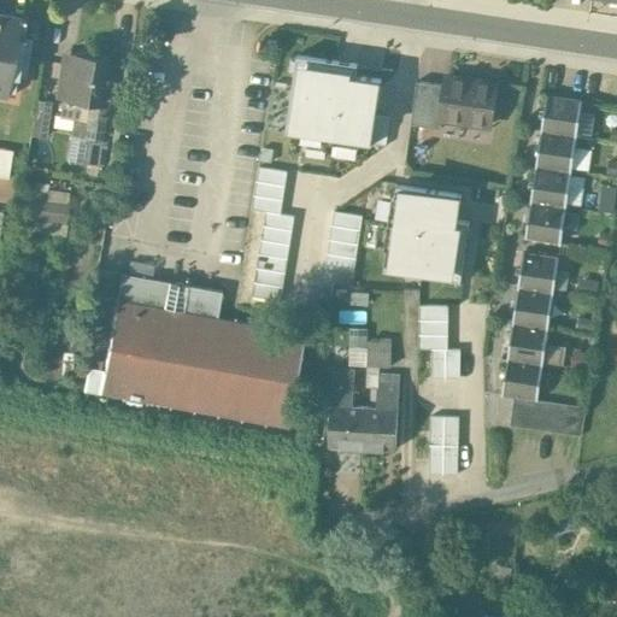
[(0,93),(5,94),(7,75),(16,76),(25,78),(25,74),(31,39),(23,37),(13,36),(17,17),(0,15),(0,93)]
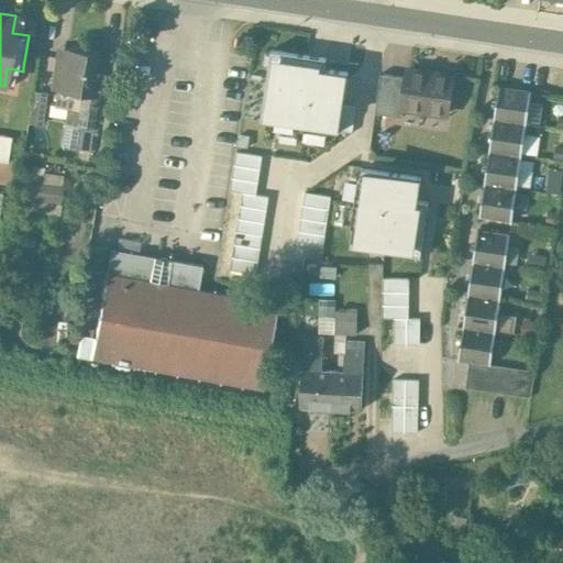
[(23,17),(15,15),(12,33),(21,34),(23,17)]
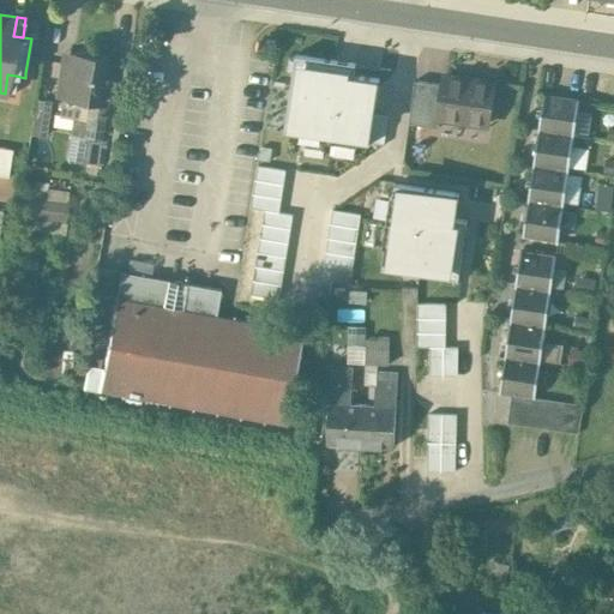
[(112,61),(70,54),(68,62),(64,90),(62,97),(90,102),(85,132),(100,134),(112,61)]
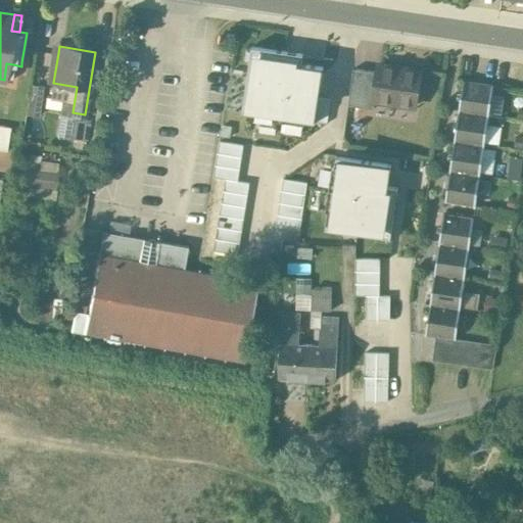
[(250,46),(241,109),(312,119),(319,66),(303,64),(304,53),(250,46)]
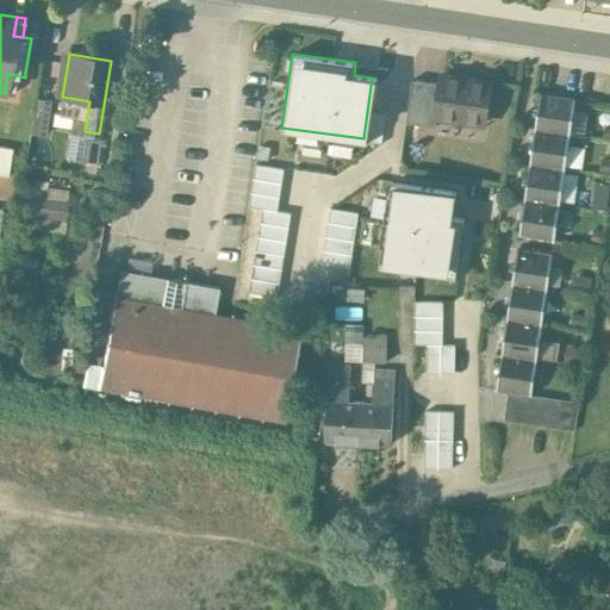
[(68,62),(60,61),(56,88),(63,89),(68,62)]
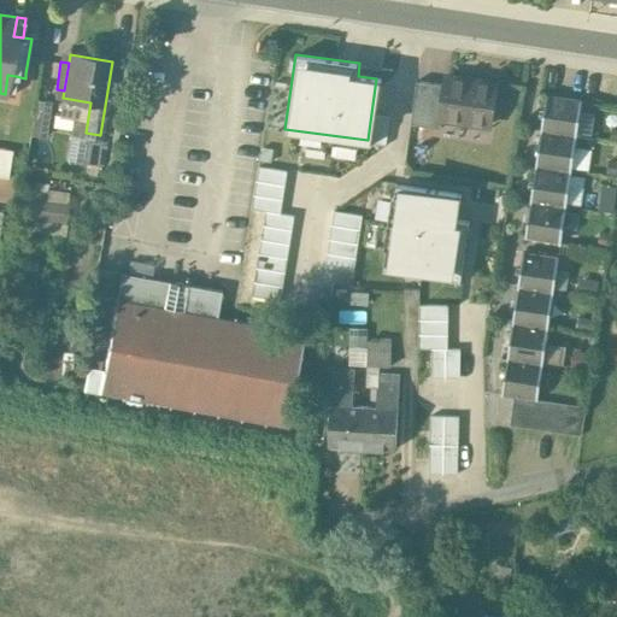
[(16,76),(7,75),(5,94),(13,95),(16,76)]
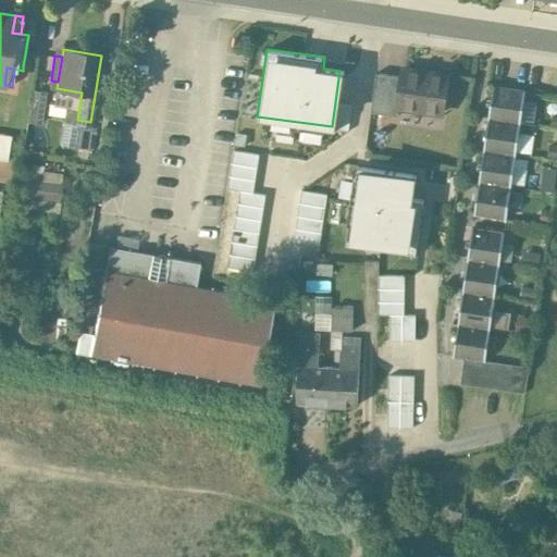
[(446,75),(404,69),(403,77),(398,108),(399,108),(441,113),(446,75)]
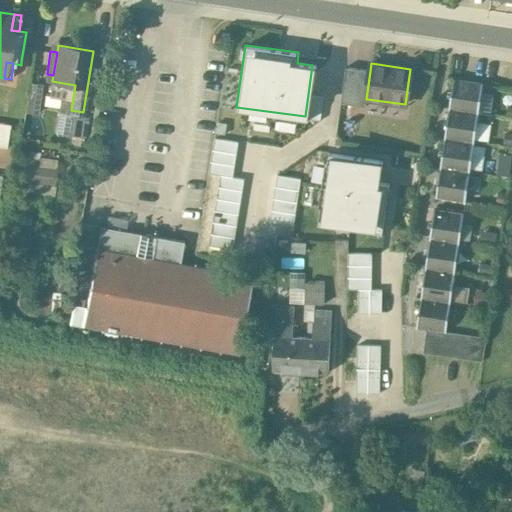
[(370,71),(346,67),(341,103),(366,107),(367,99),(366,99),(370,71)]
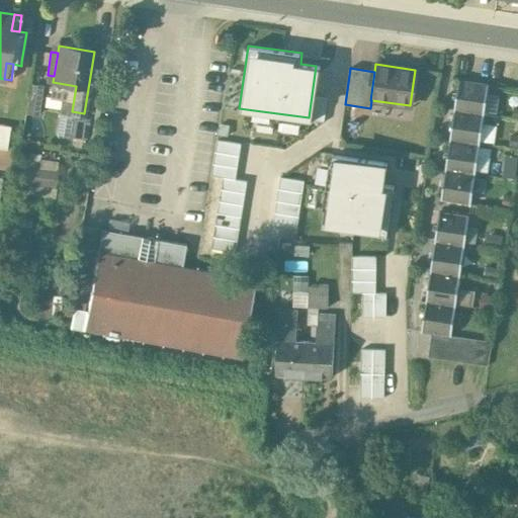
[(489,84),(458,80),(454,109),(484,114),(489,84)]
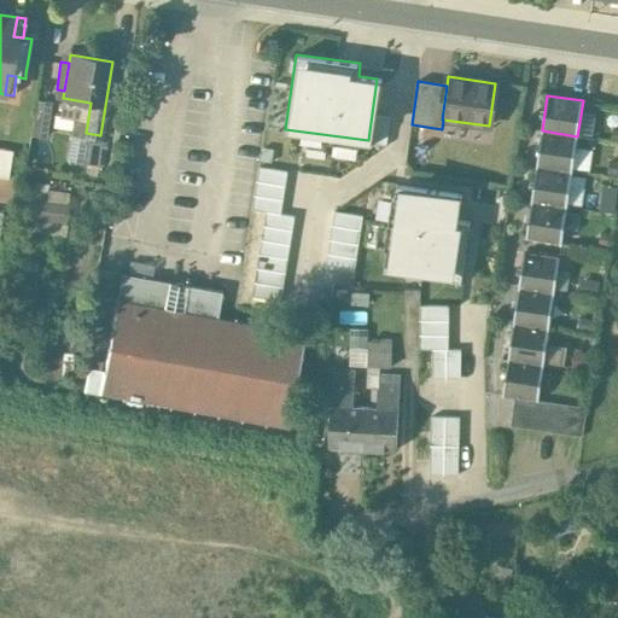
[(86,133),(74,130),(70,156),(97,159),(100,135),(86,133)]
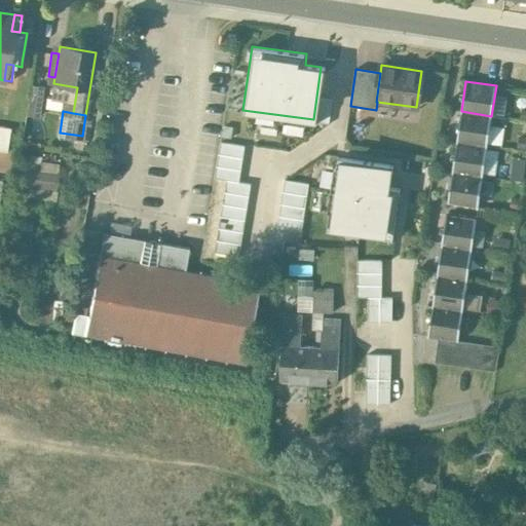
[(491,116),(461,111),(456,142),(487,146),(491,116)]
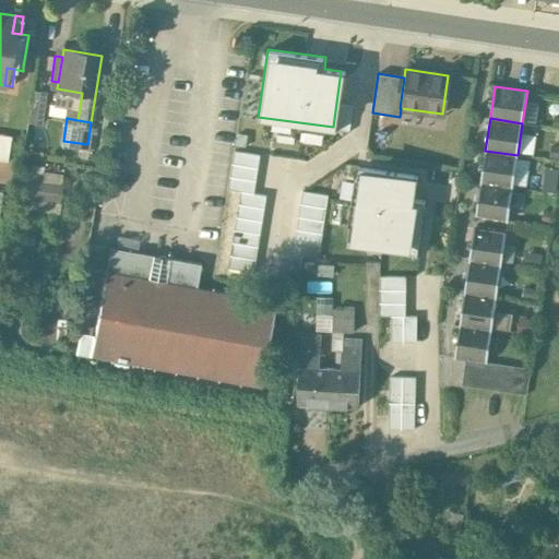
[(0,161),(11,163),(15,138),(0,134),(0,161)]
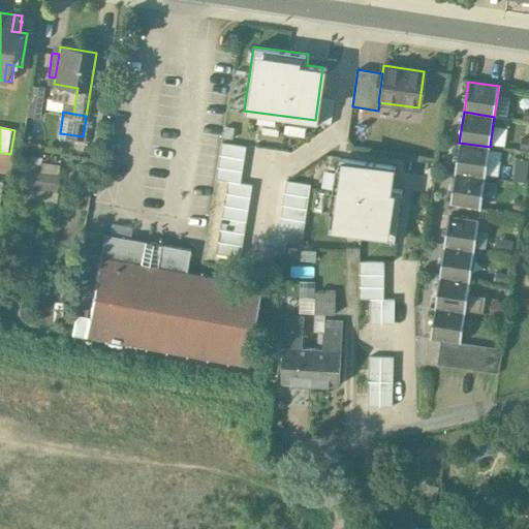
[(219,156),(244,160),(246,147),(221,143),(219,156)]
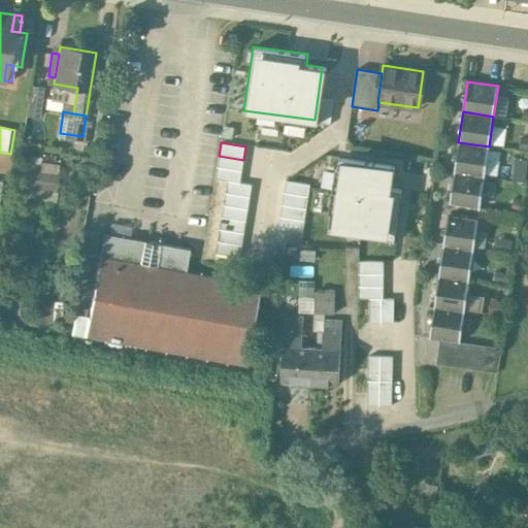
[(489,146),(458,142),(454,172),(485,177),(489,146)]
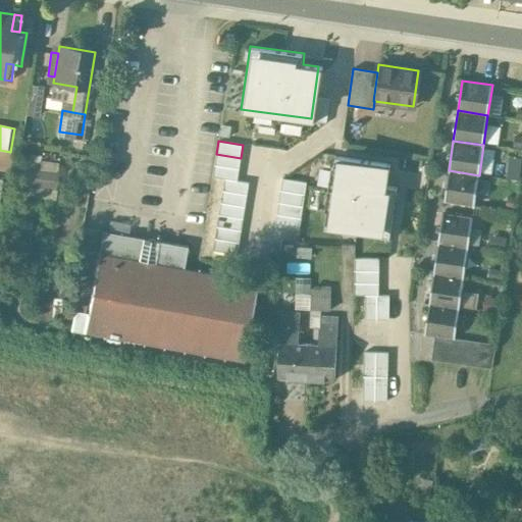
[(394,161),(332,153),(322,228),(393,239),(399,187),(389,186),(394,161)]
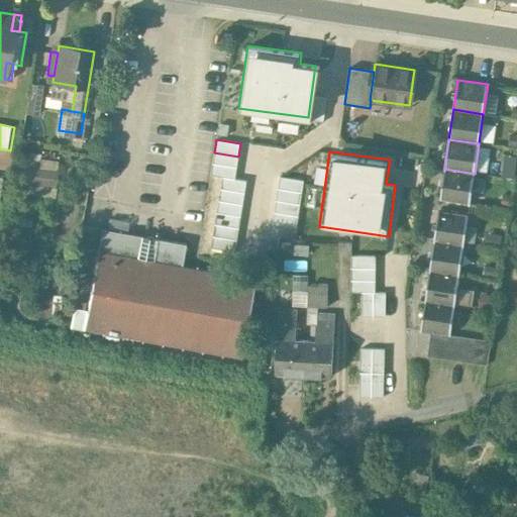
[(212,163),(236,167),(238,157),(214,152),(212,163)]
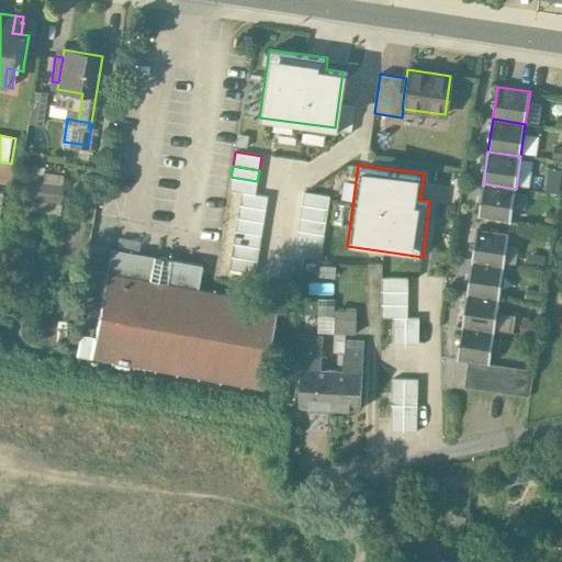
[(558,190),(560,168),(548,167),(546,189),(558,190)]
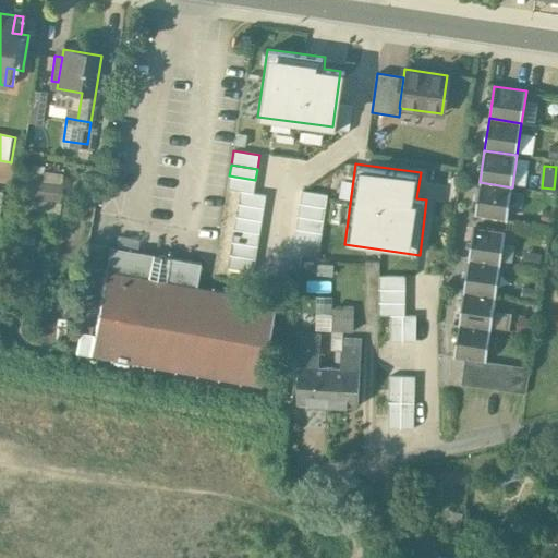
[(41,177),(32,176),(28,197),(49,201),(51,185),(40,183),(41,177)]
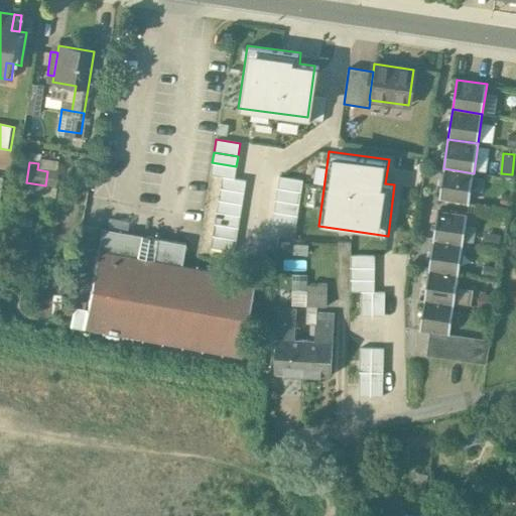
[(212,162),(210,174),(223,176),(234,178),(236,166),(212,162)]
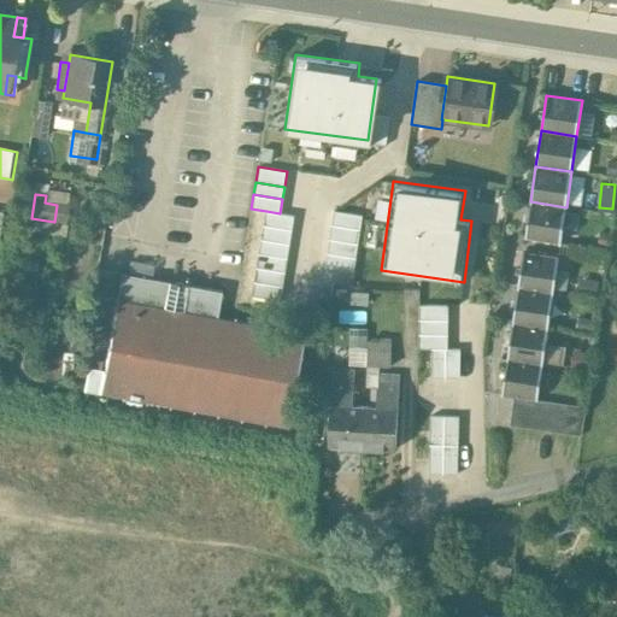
[(566,207),(530,201),(526,238),(560,242),(566,207)]
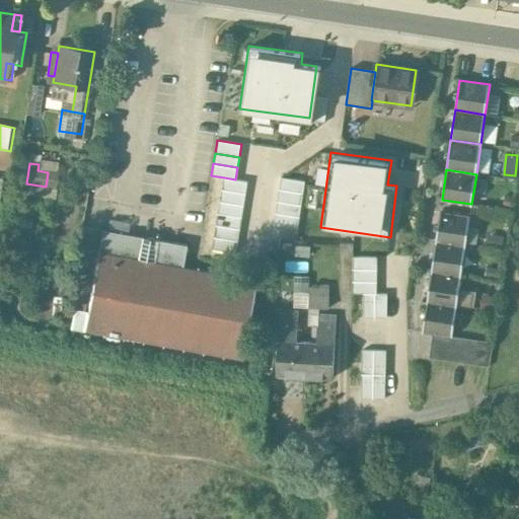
[(282,176),(279,190),(304,194),(306,180),(282,176)]
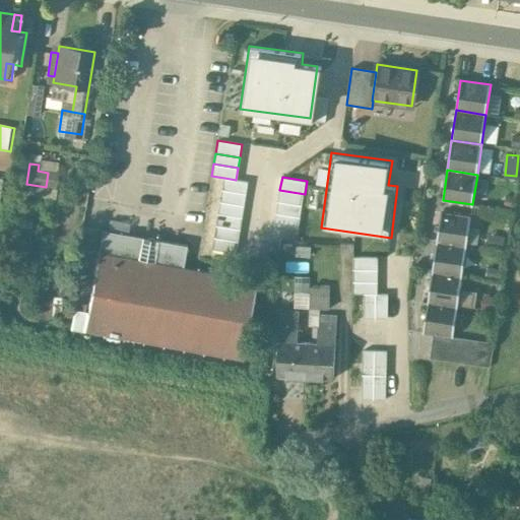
[(236,180),(224,178),(222,190),(247,194),(249,182),(236,180)]
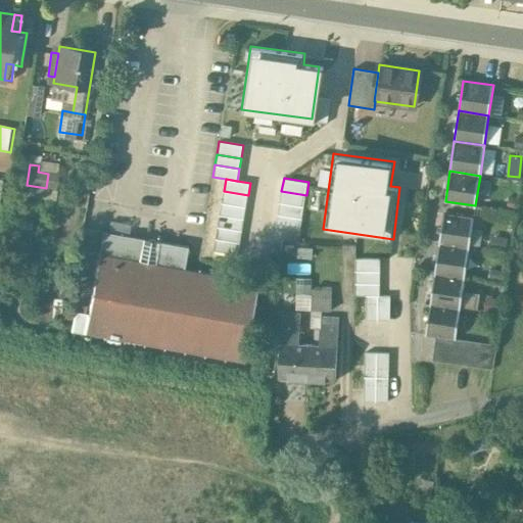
[(248,195),(224,191),(221,204),(233,206),(245,208),(248,195)]
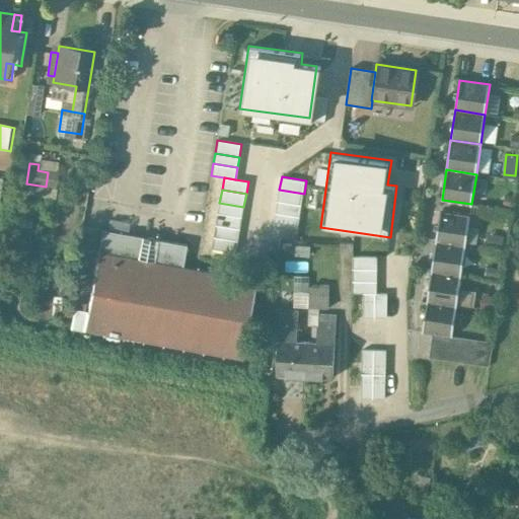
[(277,202),(302,206),(304,194),(279,190),(277,202)]
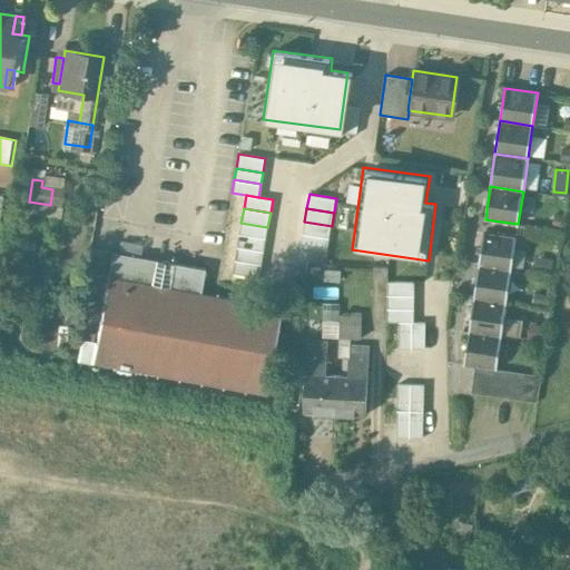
[(303,235),(328,239),(332,226),(304,222),(303,235)]
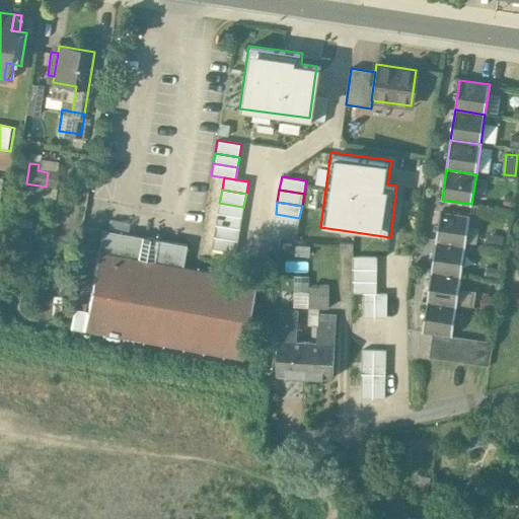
[(231,205),(219,203),(218,213),(241,217),(243,207),(231,205)]
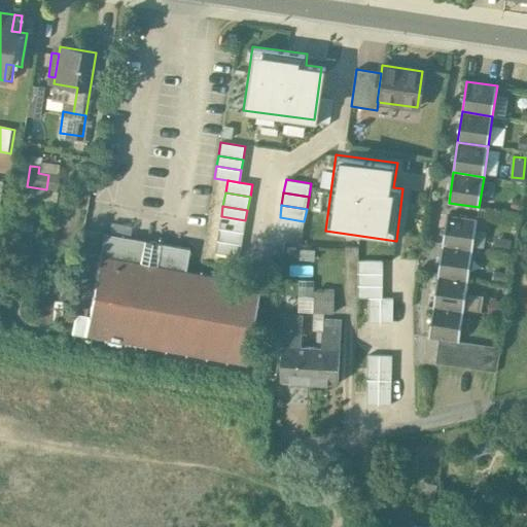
[(478,219),(447,215),(443,245),(472,250),(478,219)]
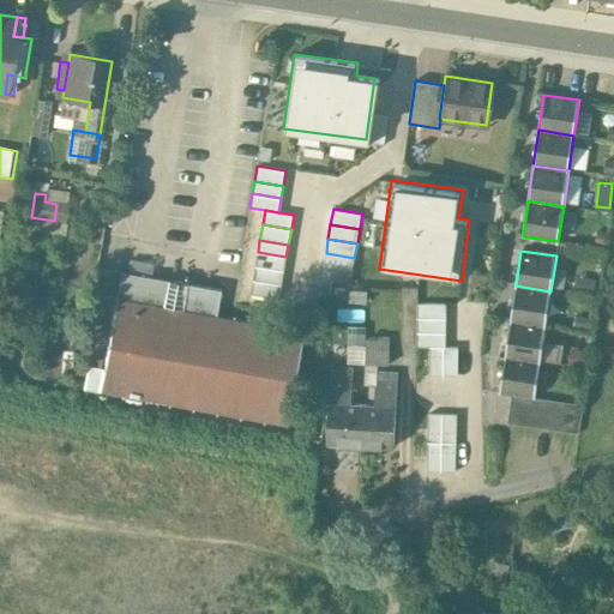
[(286,257),(258,252),(256,266),(284,270),(286,257)]
